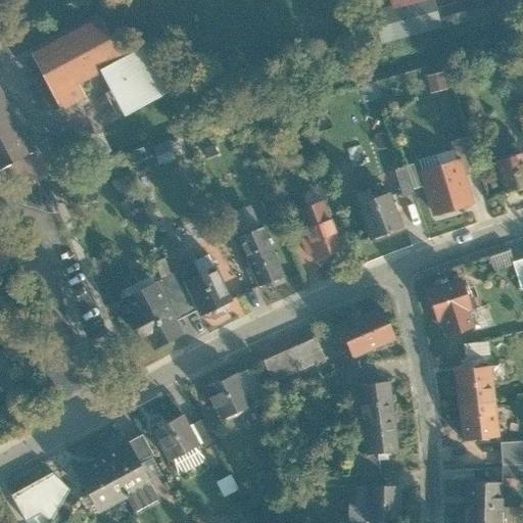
[(389,0),(394,16),(454,0),(389,0)]
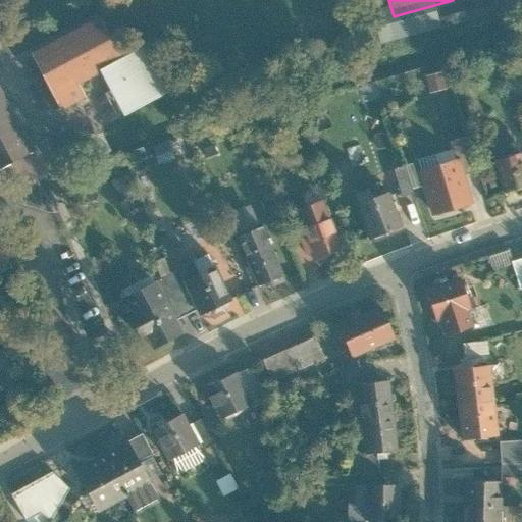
[(97,20),(29,58),(61,117),(87,103),(80,90),(100,77),(122,118),(124,122),(169,98),(144,54),(121,66),(97,20)]
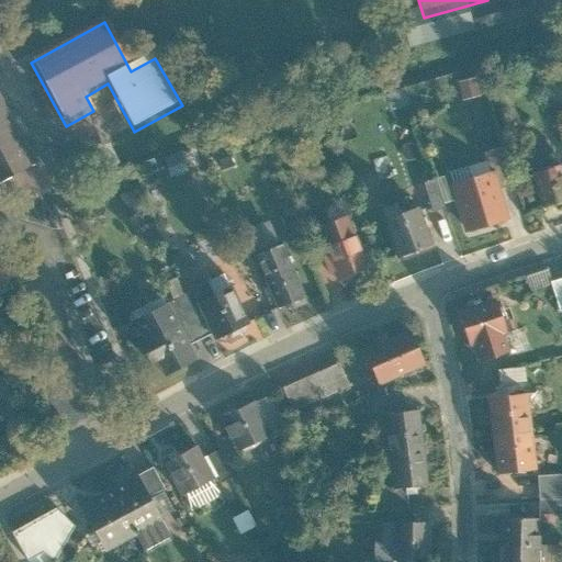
[(23,139),(0,94),(0,181),(35,164),(23,139)]
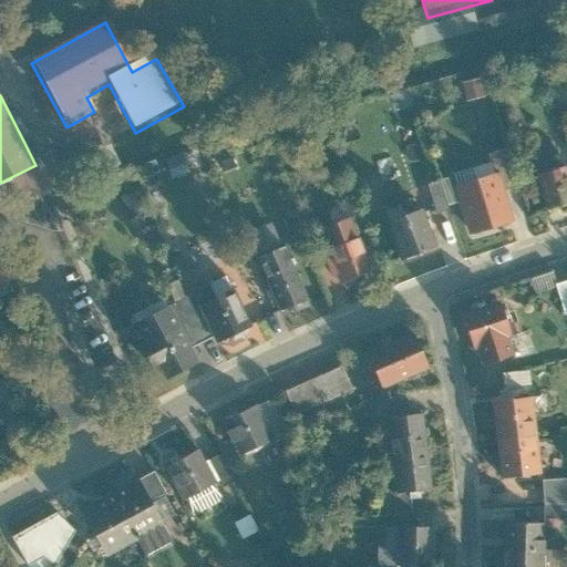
[(487,153),(494,172),(498,171),(505,191),(519,186),(507,147),(487,153)]
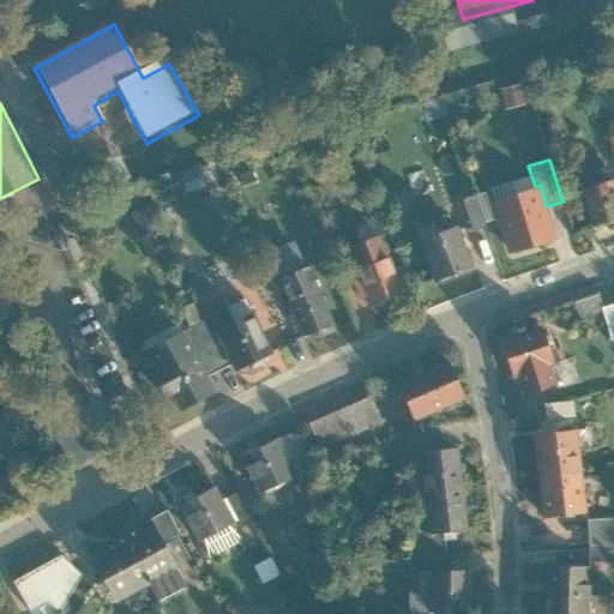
[(613,218),(613,184),(608,166),(578,174),(594,226),(613,218)]
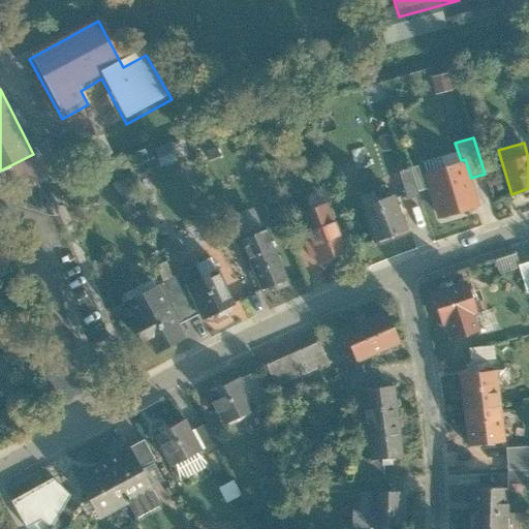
[(461,160),(424,173),(438,218),(479,205),(471,178),(465,159),(461,160)]
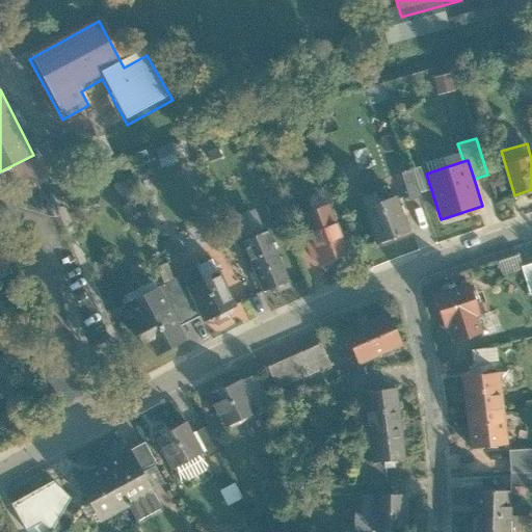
[(414,168),(400,173),(408,200),(422,195),(414,168)]
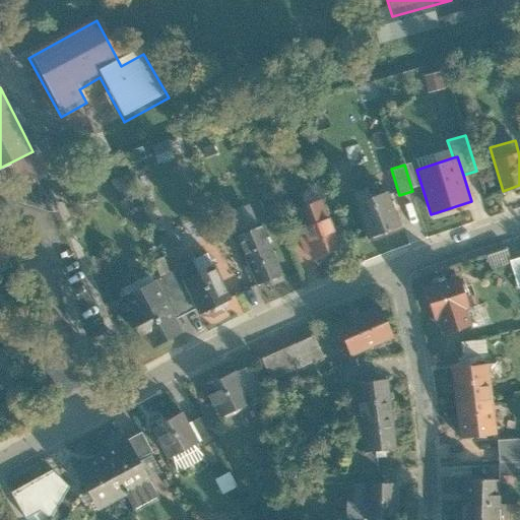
[(388,191),(354,204),(369,240),(401,228),(388,191)]
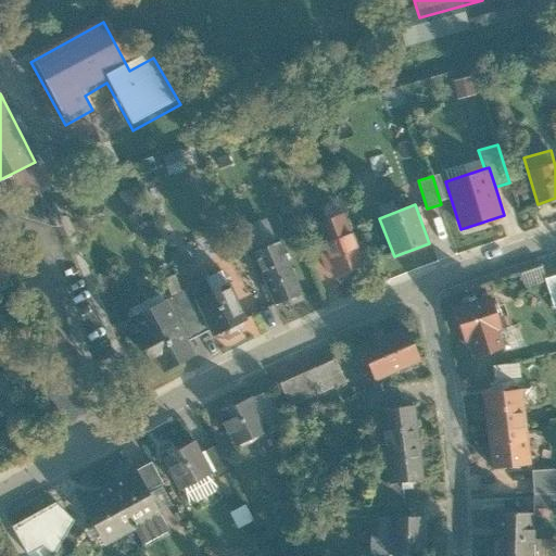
[(344,213),(314,224),(326,253),(320,255),(326,269),(331,267),(336,277),(366,265),(344,213)]
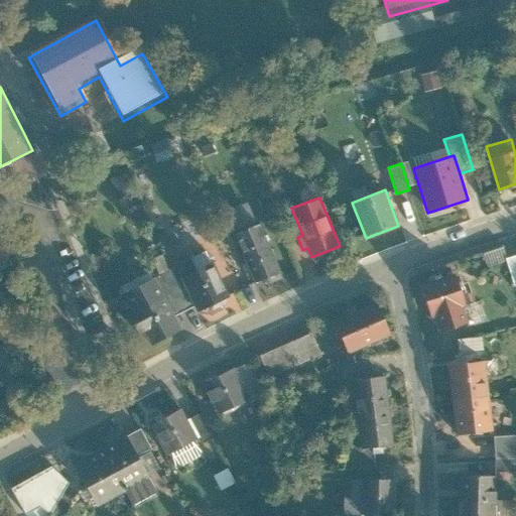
[(258,225),(233,235),(255,283),(281,272),(258,225)]
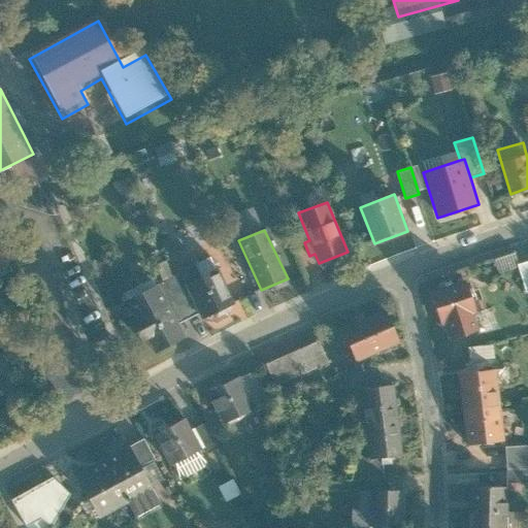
[(527,261),(517,265),(526,293),(527,291),(527,261)]
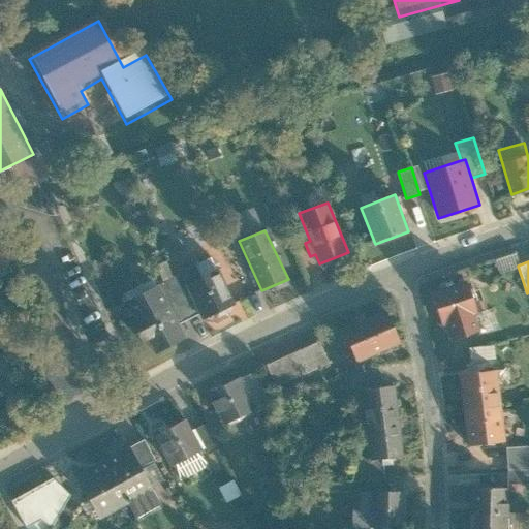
[(200,318),(234,303),(218,270),(201,278),(193,262),(177,271),(178,274),(198,313),(200,318)]
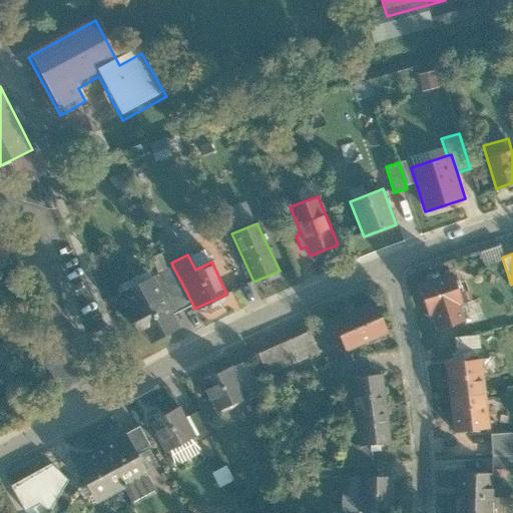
[(172,266),(152,276),(171,315),(192,304),(172,266)]
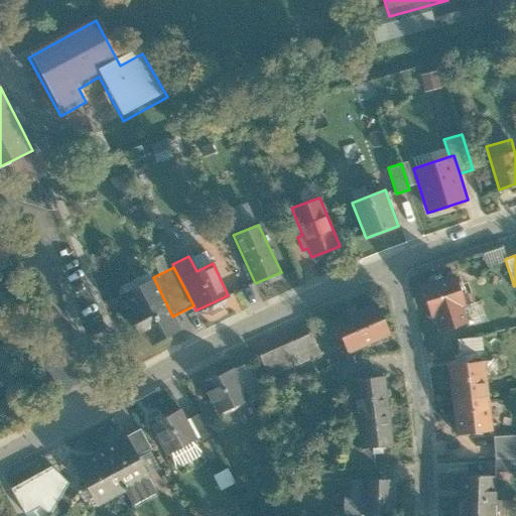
[(456,274),(420,286),(431,317),(434,316),(439,333),(469,323),(464,306),(467,305),(456,274)]
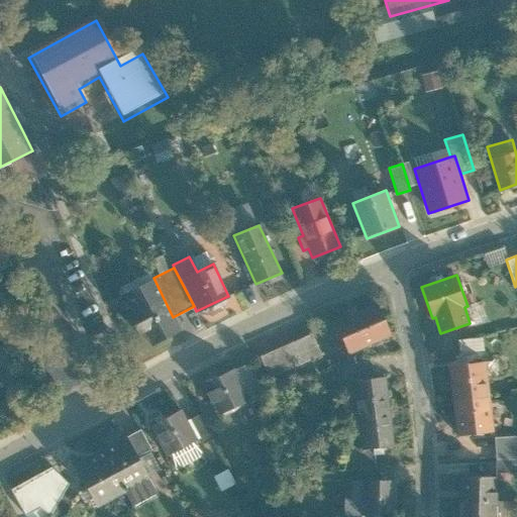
[(173,317),(153,278),(122,294),(149,346),(180,330),(173,317)]
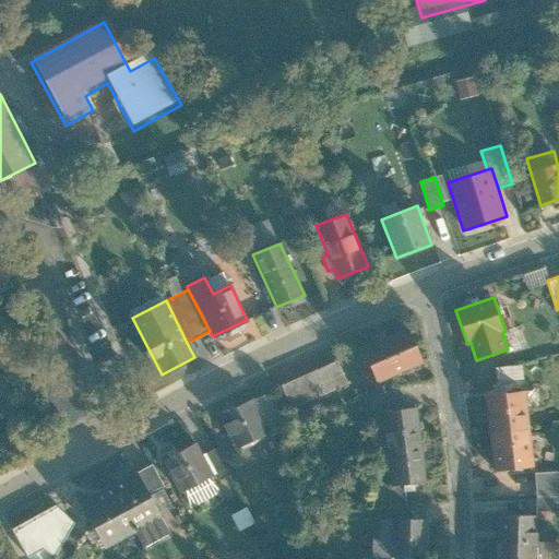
[(407,329),(360,347),(377,384),(424,364),(407,329)]
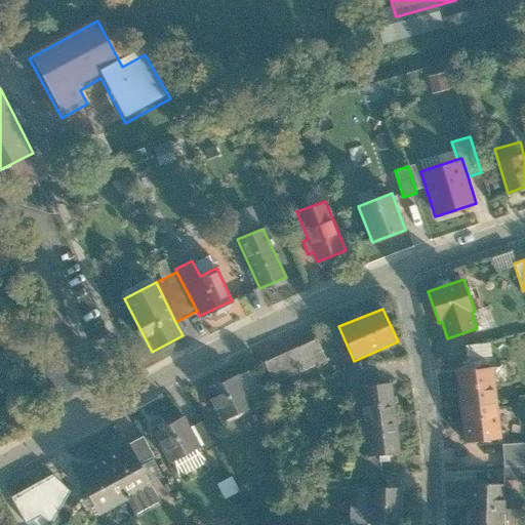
[(320,337),(264,362),(274,386),(330,360),(320,337)]
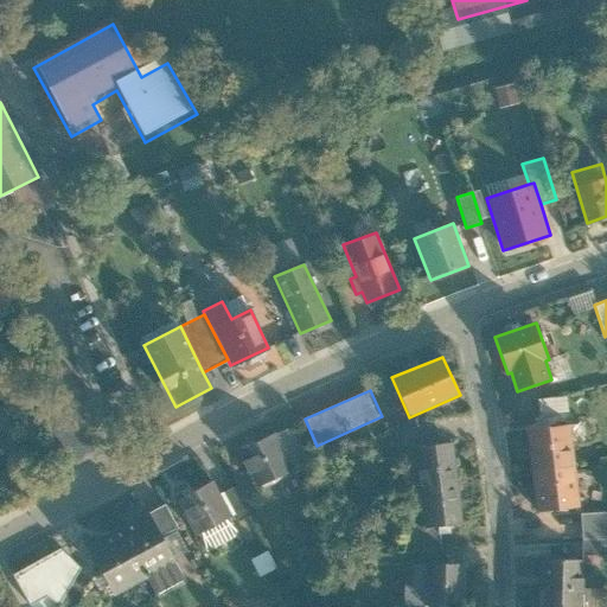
[(540,398),(541,411),(569,409),(568,396),(540,398)]
